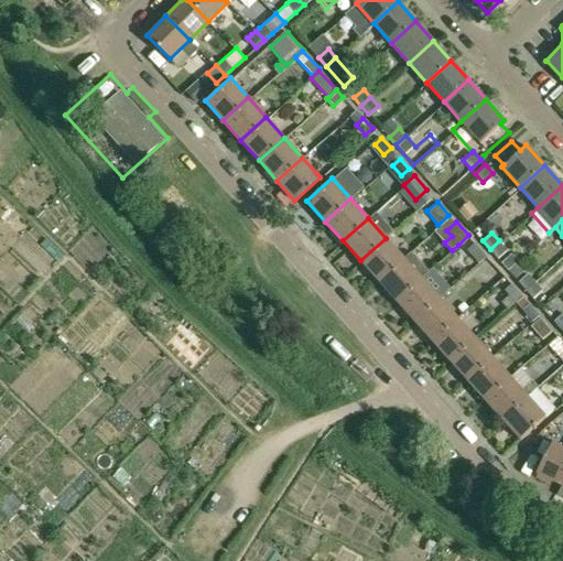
[(360,260),(378,280),(403,258),(386,238),(360,260)]
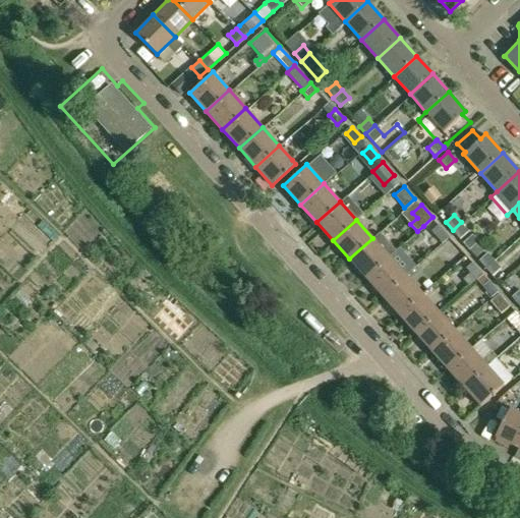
[(468,230),(461,222),(453,230),(460,238),(468,230)]
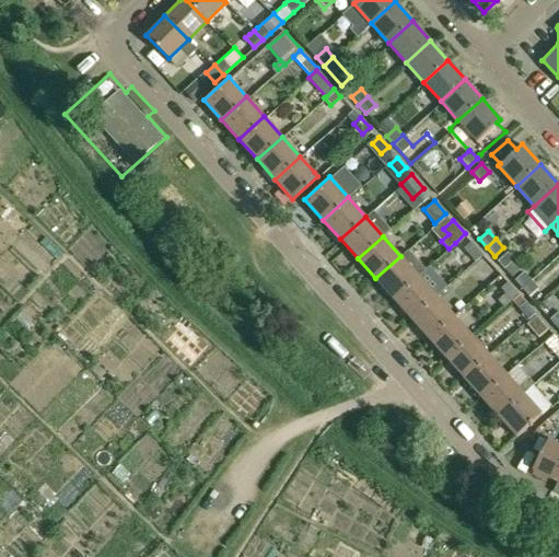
[(474,260),(482,253),(470,240),(463,247),(474,260)]
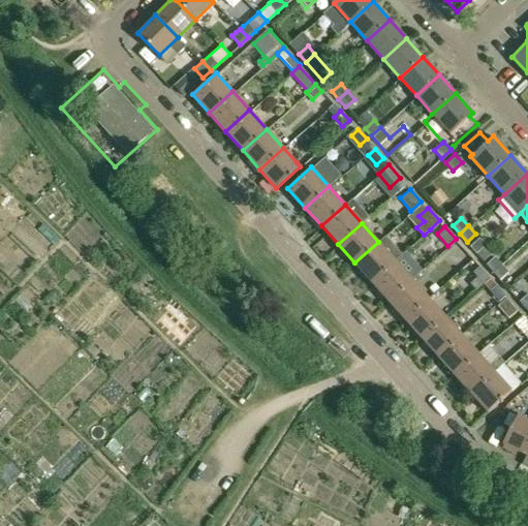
[(397,241),(412,256),(426,244),(410,227),(397,241)]
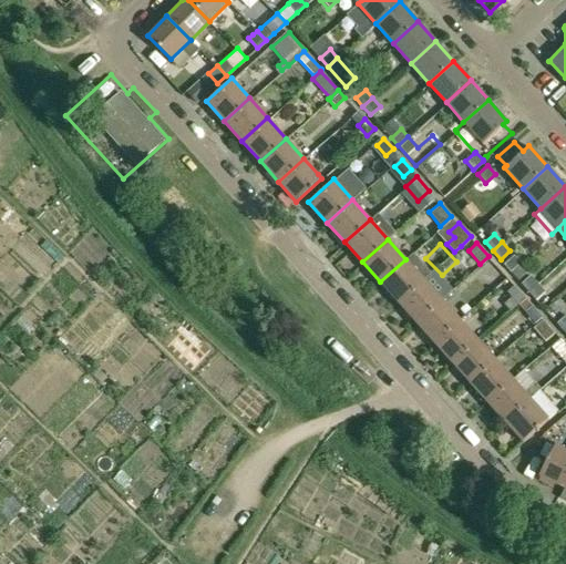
[(520,248),(503,263),(510,270),(526,256),(520,248)]
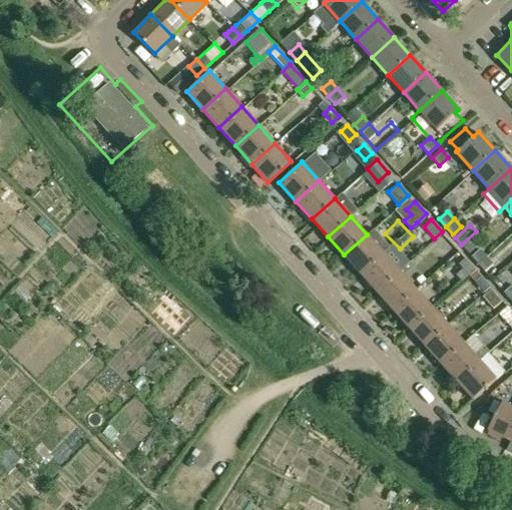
[(476,231),(461,244),(468,252),(478,243),(472,235),(476,231)]
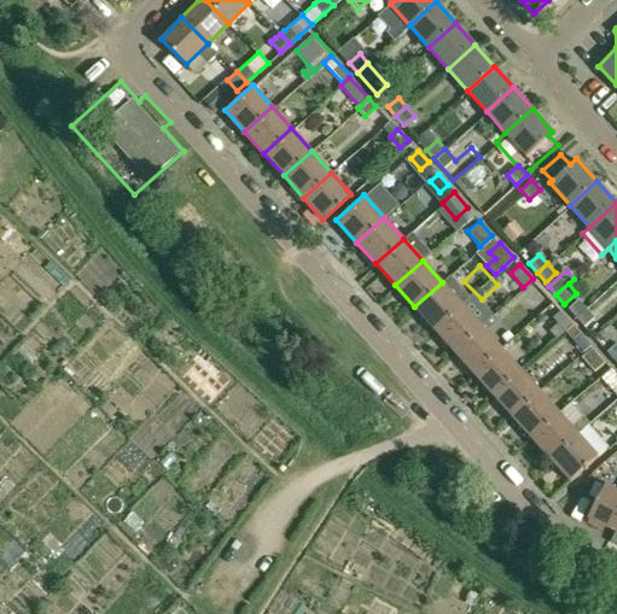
[(414,307),(434,328),(461,303),(442,282),(414,307)]
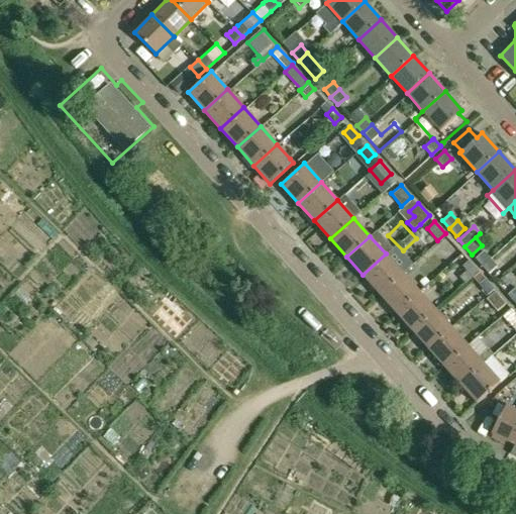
[(453,270),(468,257),(458,246),(444,260),(453,270)]
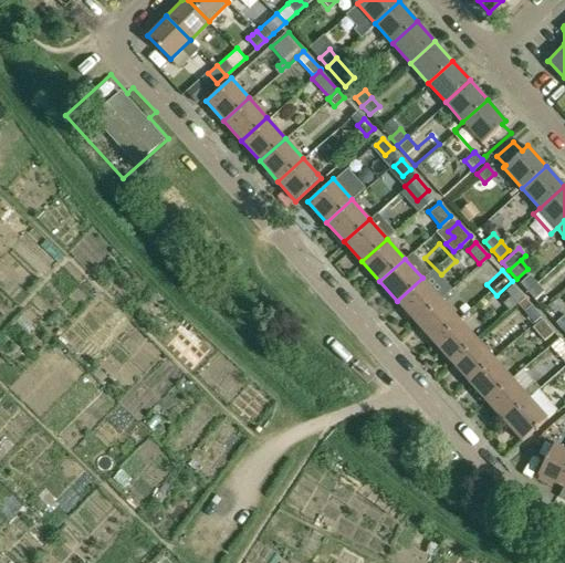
[(520,282),(526,290),(536,281),(529,273),(520,282)]
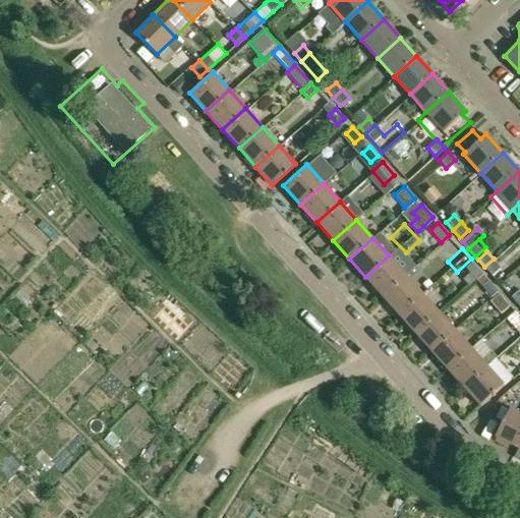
[(365,277),(382,295),(405,274),(389,255),(365,277)]
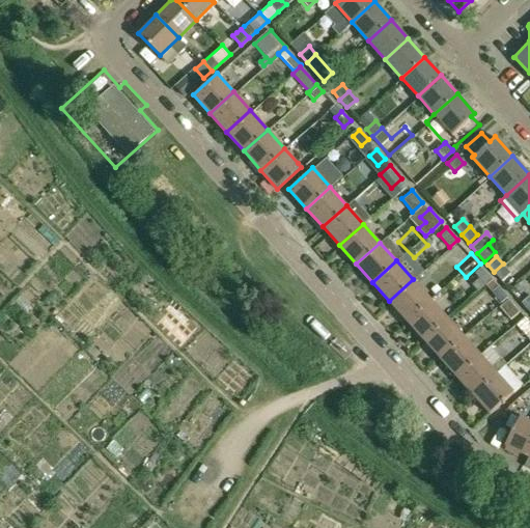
[(494,272),(501,279),(510,272),(503,264),(494,272)]
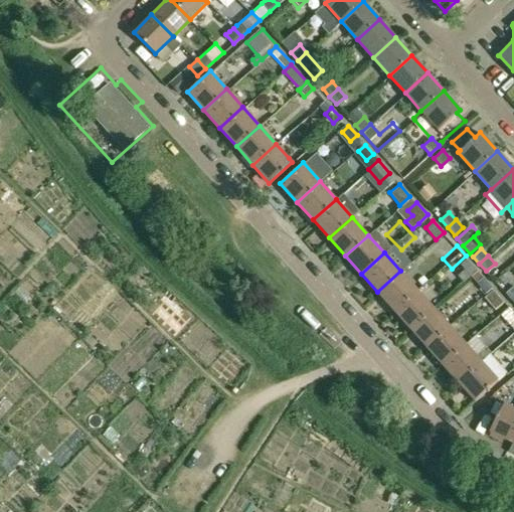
[(471,276),(477,270),(466,258),(460,264),(471,276)]
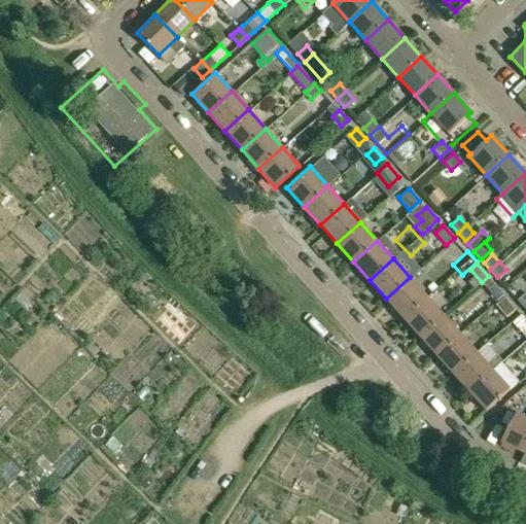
[(516,290),(525,282),(519,276),(511,283),(516,290)]
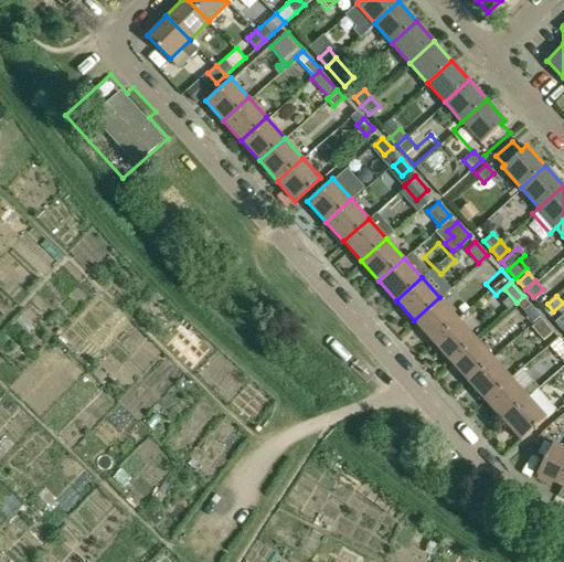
[(414,320),(432,340),(457,317),(439,297),(414,320)]
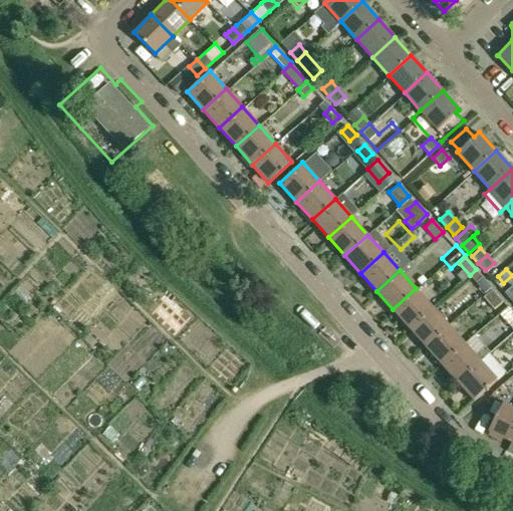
[(416,278),(421,283),(427,277),(423,272),(416,278)]
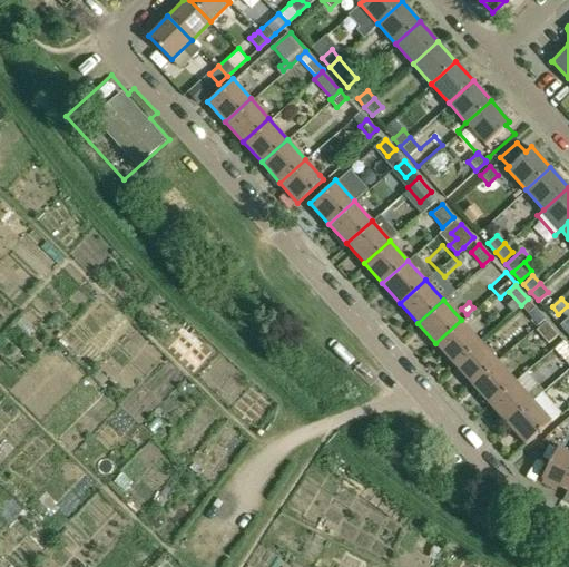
[(522,313),(533,326),(542,319),(530,305),(522,313)]
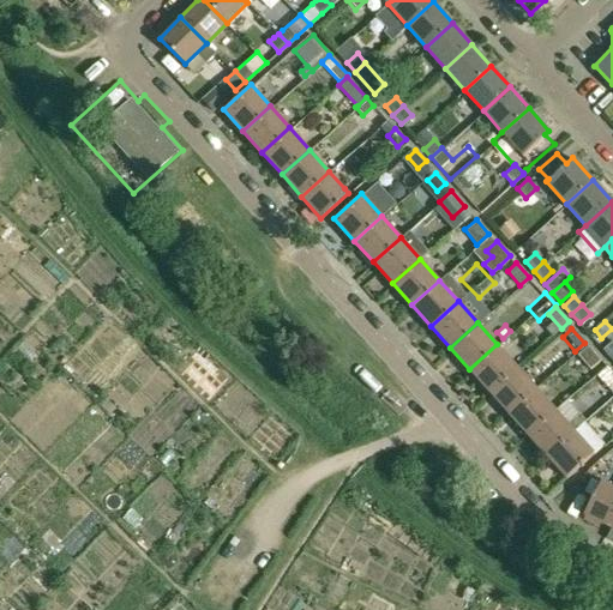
[(612,339),(611,338),(601,346),(610,357),(612,354),(612,339)]
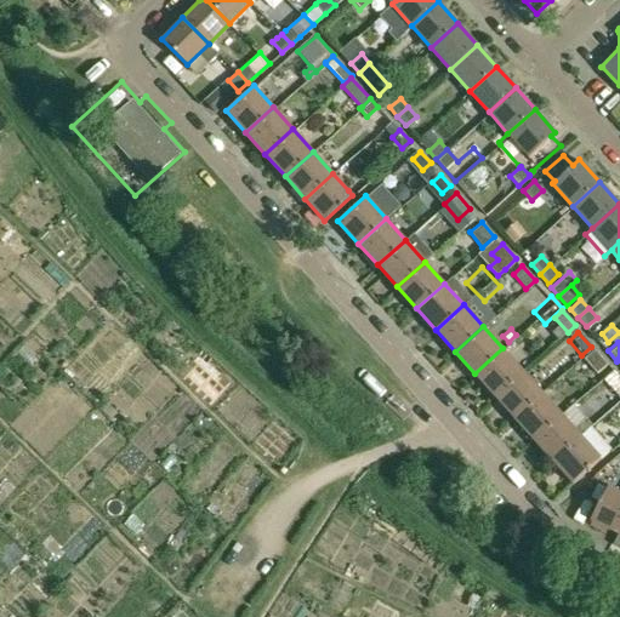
[(607,363),(595,347),(592,349),(591,347),(581,355),(582,358),(584,358),(596,372),(604,365),(609,370),(613,366),(608,361),(607,363)]
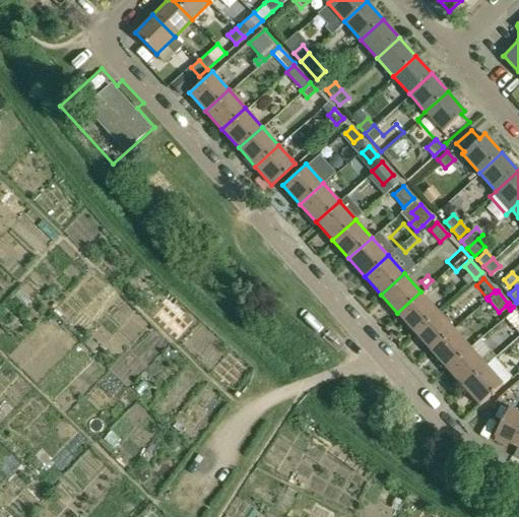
[(397,313),(412,331),(437,310),(420,292),(397,313)]
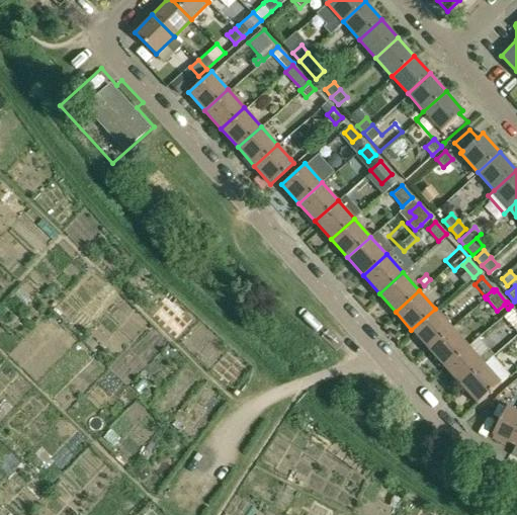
[(516,313),(511,306),(508,309),(509,310),(504,314),(516,330),(516,313)]
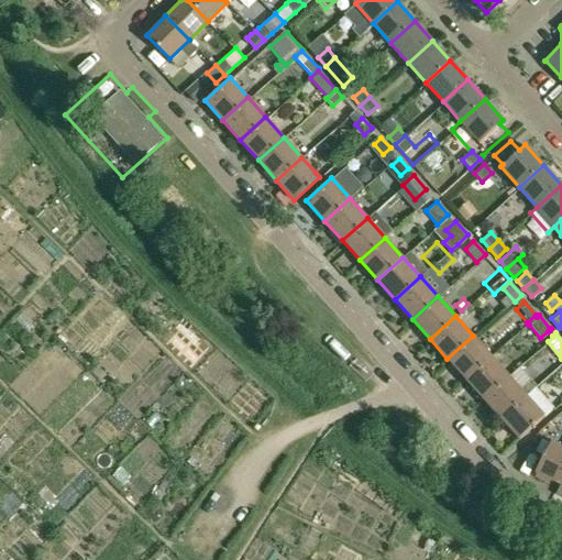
[(447,359),(464,379),(491,355),(473,336),(447,359)]
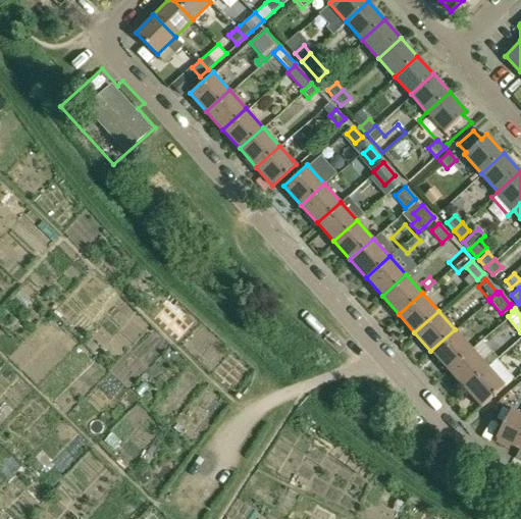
[(430,351),(447,368),(471,348),(455,329),(430,351)]
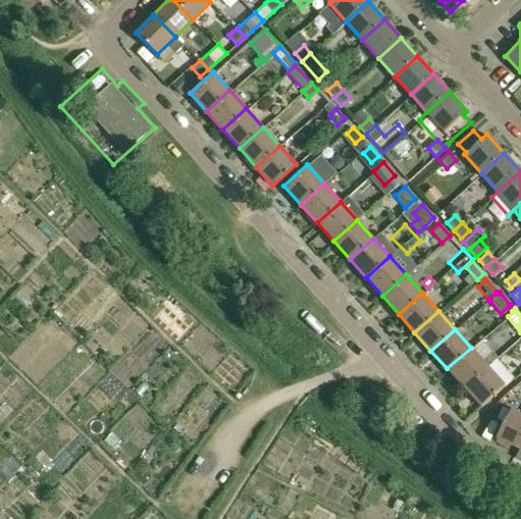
[(447,368),(463,386),(498,356),(492,350),(481,359),(471,348),(447,368)]
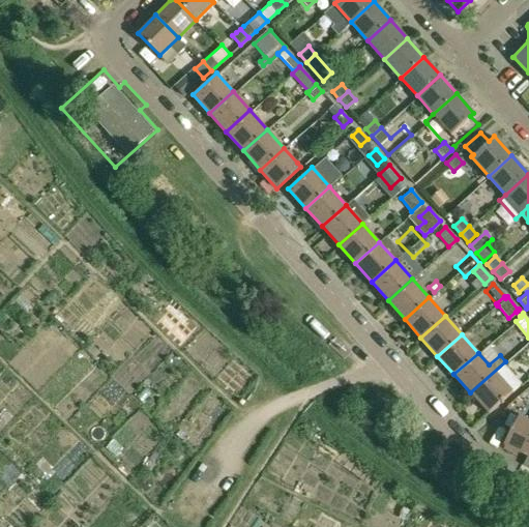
[(488,412),(511,390),(495,372),(505,362),(505,361),(470,392),(488,412)]
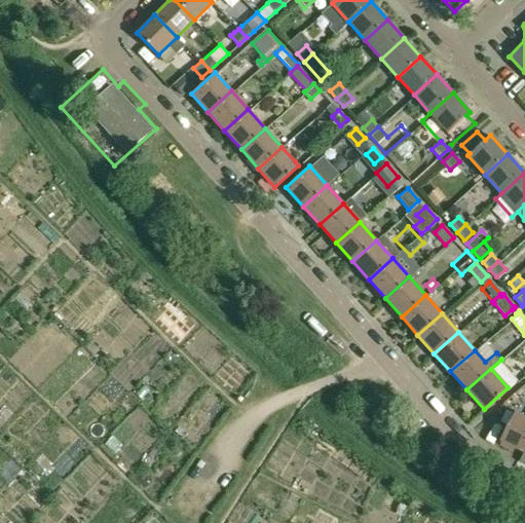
[(499,440),(522,452),(524,446),(524,416),(515,411),(499,440)]
